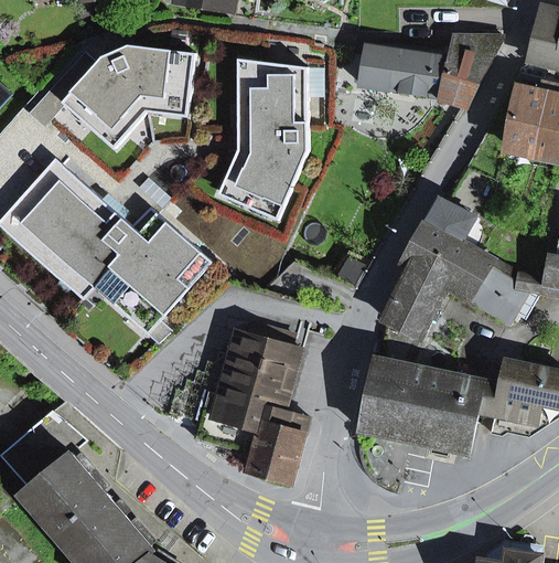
[(558,10),(541,7),(528,61),(554,67),(558,49),(558,10)]
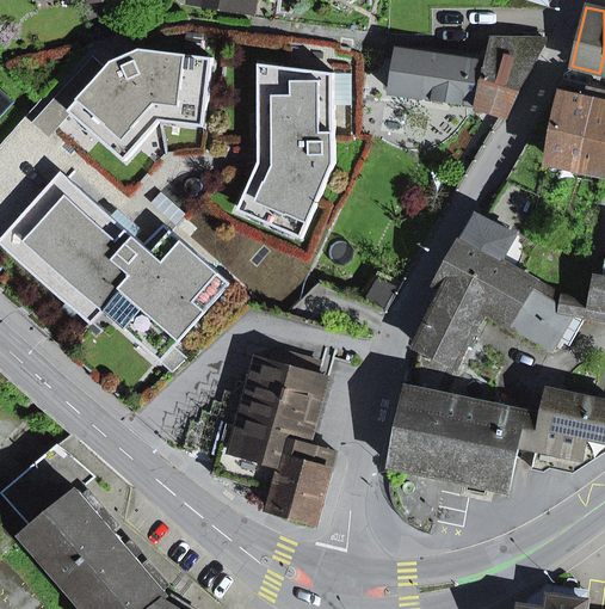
[(474,103),(473,106),(501,116),(525,67),(526,68),(542,38),(513,37),(489,42),(482,62),(474,103)]
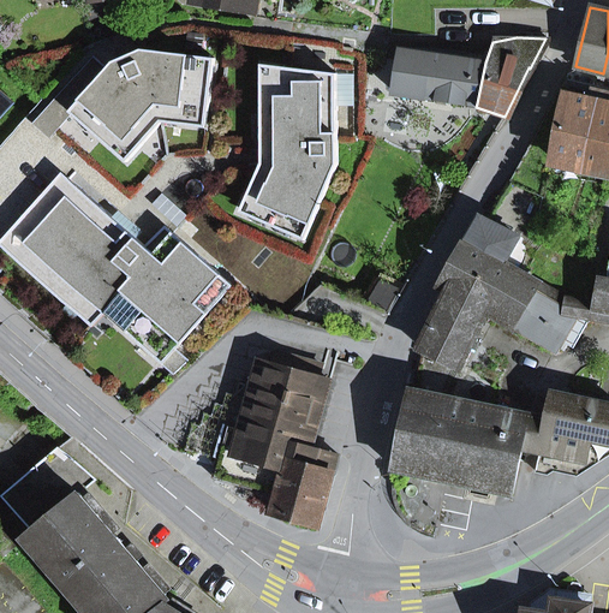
[(396,48),(390,91),(477,103),(485,63),(465,59),(466,52),(428,47),(427,53),(396,48)]
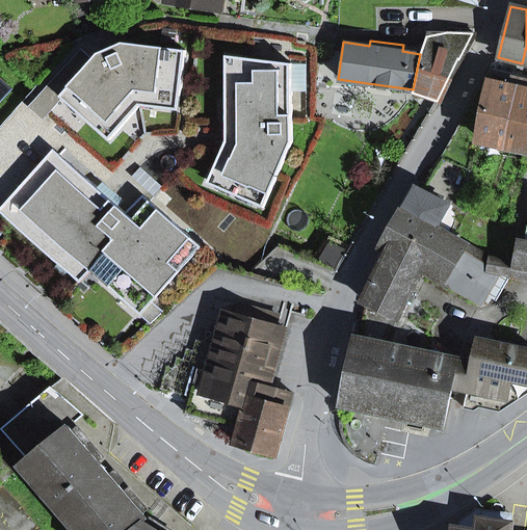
[(176,95),(181,49),(119,42),(94,52),(89,58),(63,87),(90,111),(83,120),(105,139),(135,104),(158,107),(159,93),(176,95)]
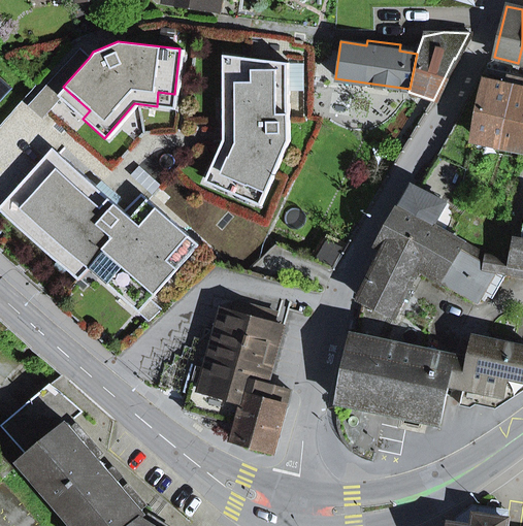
[(285,62),(220,54),(220,107),(231,107),(232,137),(221,137),(209,164),(221,169),(214,186),(257,205),(286,139),(286,90),(285,62)]
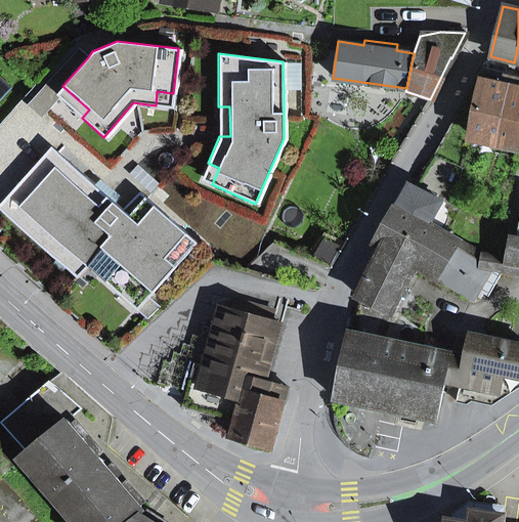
[(284,89),(298,89),(298,61),(283,61),(284,89)]
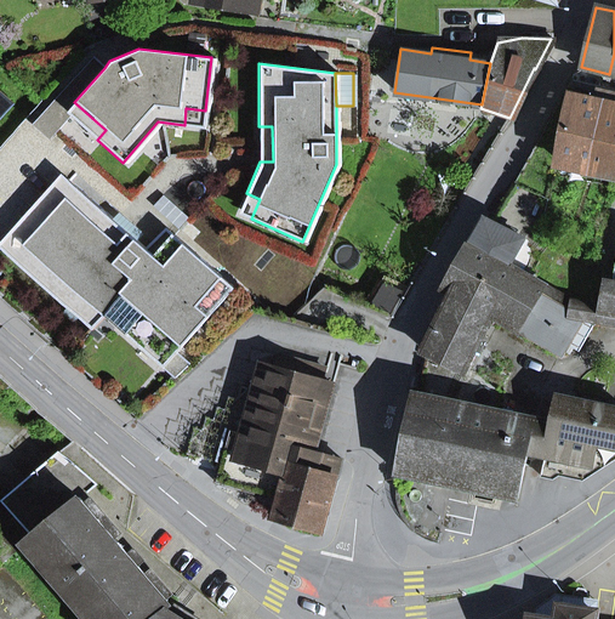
[(553,160),(585,166),(601,90),(593,87),(592,94),(570,87),(553,160)]
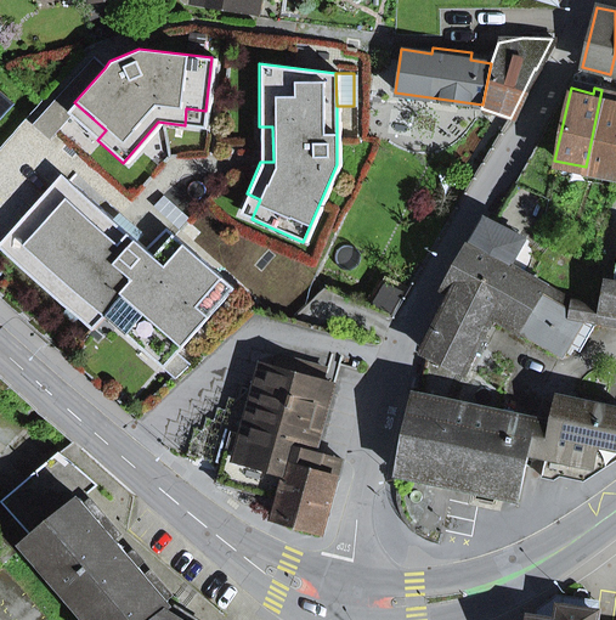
[(614,93),(602,90),(586,167),(615,173),(615,101),(612,101),(614,93)]
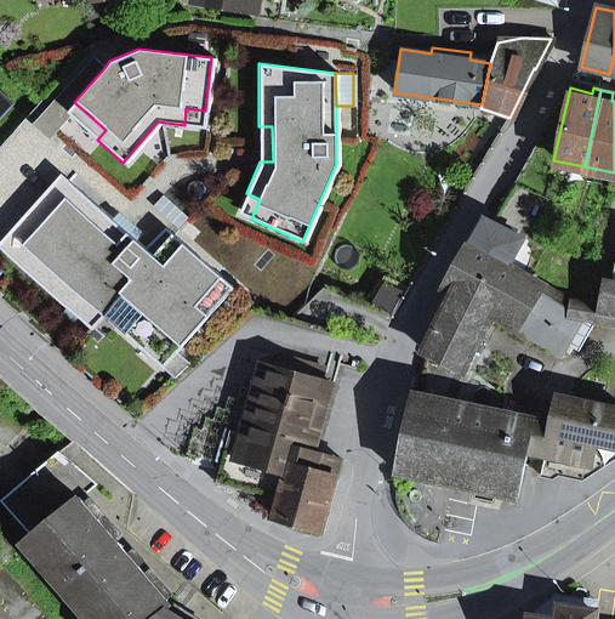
[(97,140),(106,130),(74,102),(66,112),(97,140)]
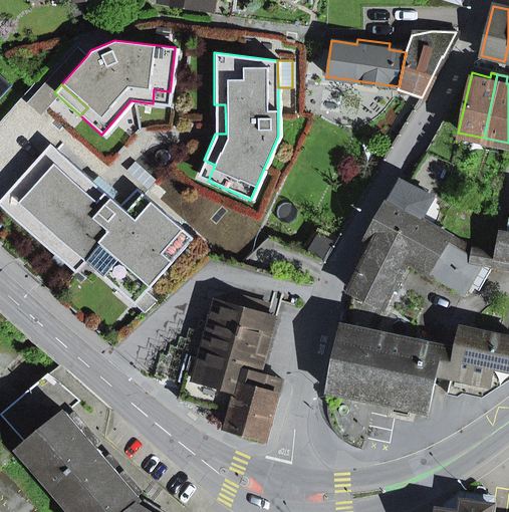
[(153,103),(168,105),(170,91),(154,89),(153,103)]
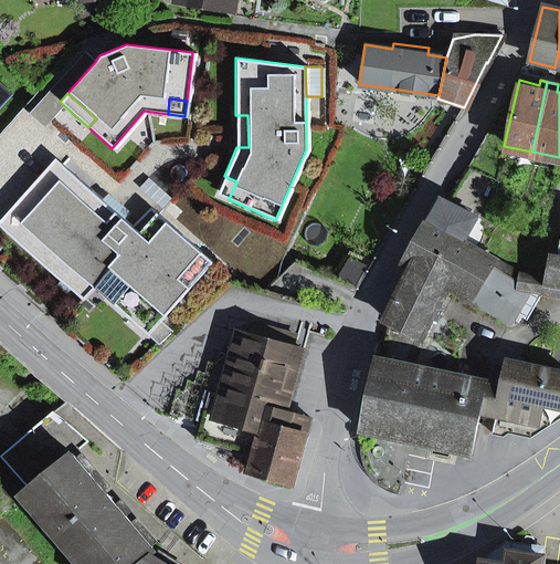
[(236,147),(249,147),(247,115),(235,115),(236,147)]
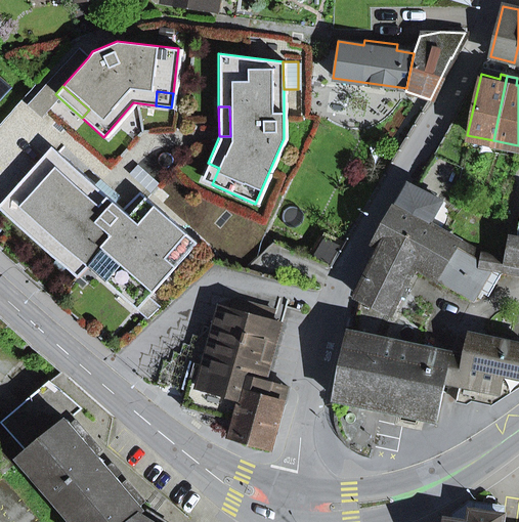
[(0,209),(47,157),(53,149),(49,145),(0,200),(0,209)]
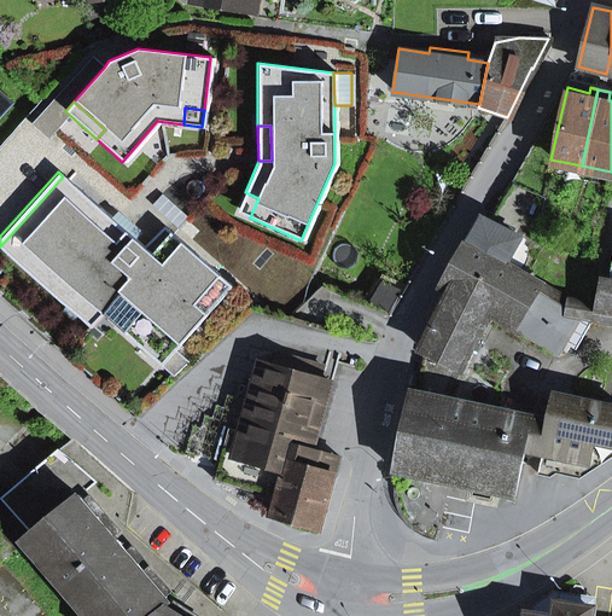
[(172,348),(228,285),(169,232),(150,254),(144,249),(141,245),(130,237),(109,216),(63,176),(56,185),(0,247),(0,249),(88,327),(100,314),(170,375),(184,359),(172,348)]
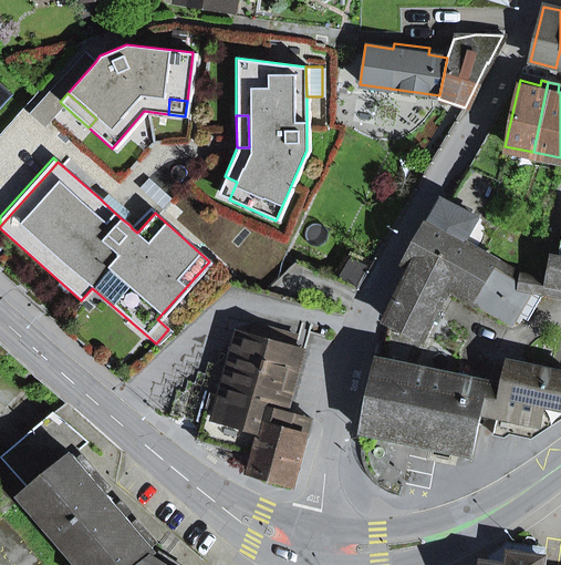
[(217,194),(229,199),(237,182),(225,176),(217,194)]
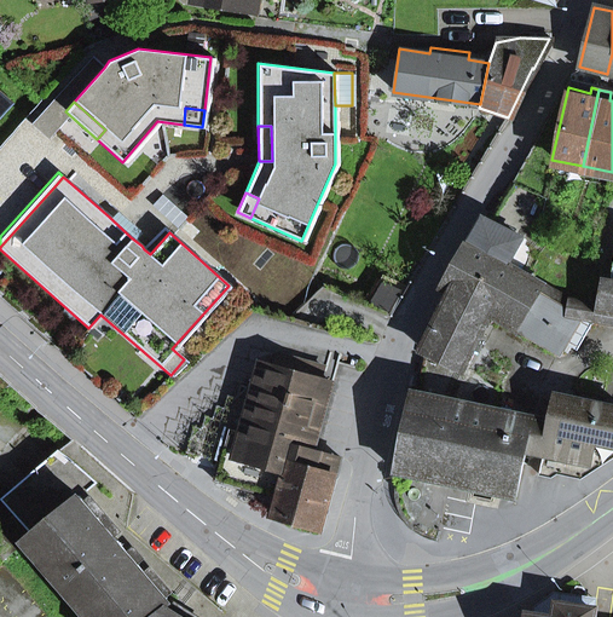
[(131,237),(137,230),(115,211),(109,217),(131,237)]
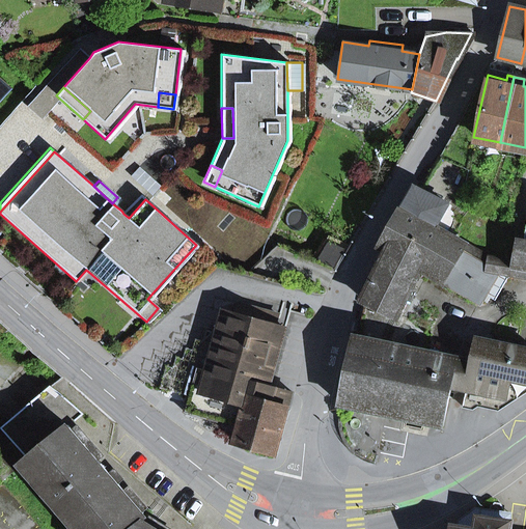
[(431,225),(443,202),(416,189),(411,186),(377,246),(384,250),(416,269),(476,303),(494,272),(482,265),(471,258),(475,252),(431,225)]
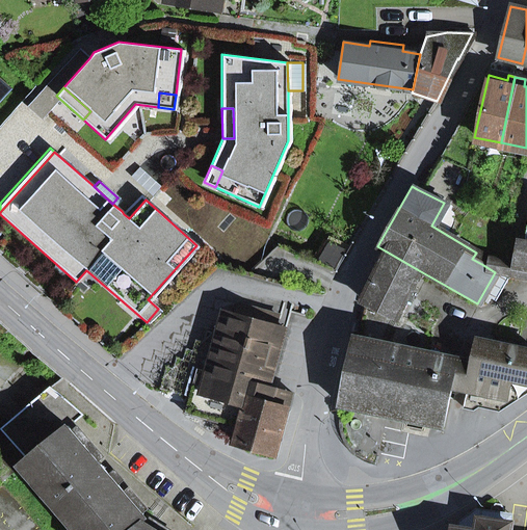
[(124,214),(129,218),(146,200),(138,192),(122,211),(124,214)]
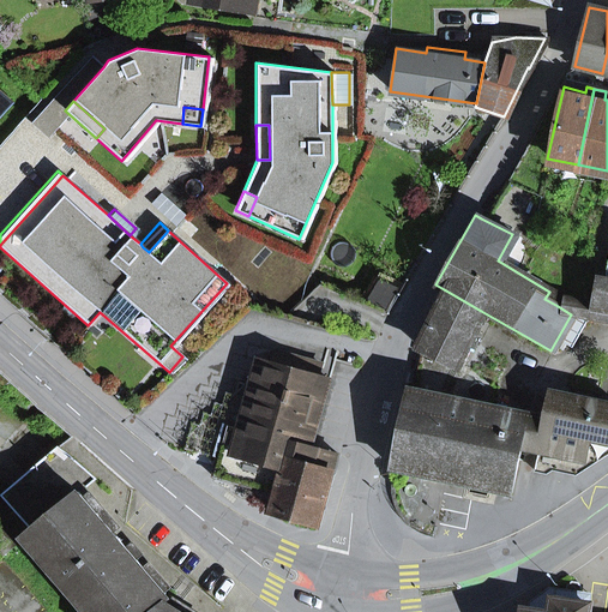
[(607,237),(601,275),(593,274),(588,301),(559,295),(558,306),(571,315),(607,322),(607,315),(607,237)]
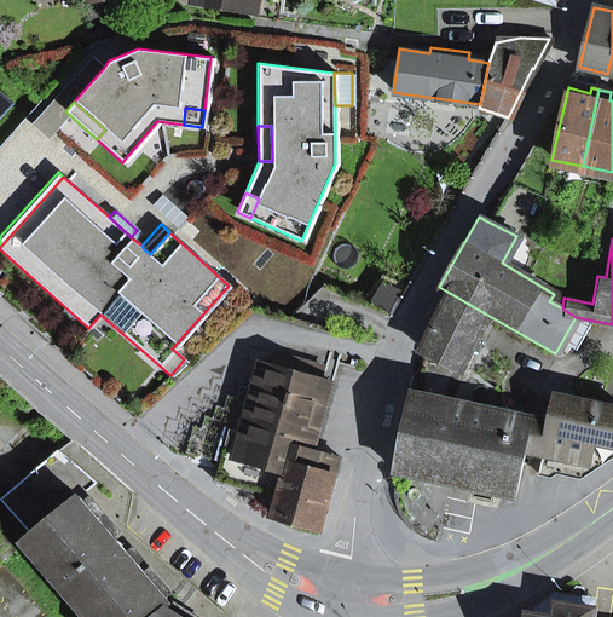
[(549,301),(562,309),(564,298),(565,295),(555,290),(554,294),(549,301)]
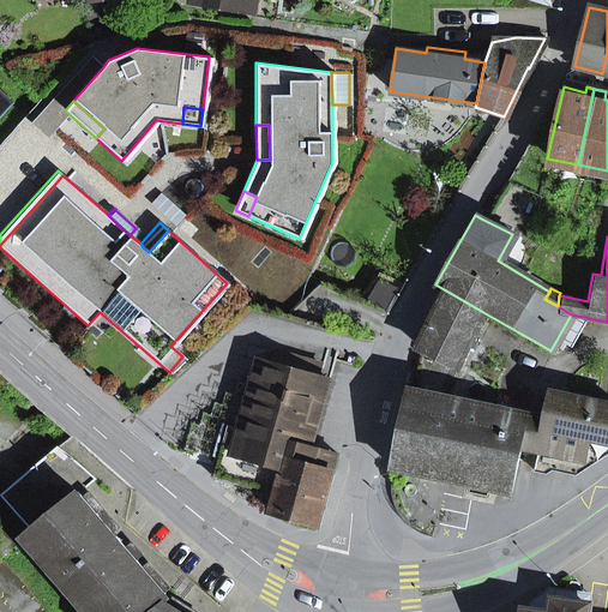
[(444,289),(415,346),(455,364),(481,311),(444,289)]
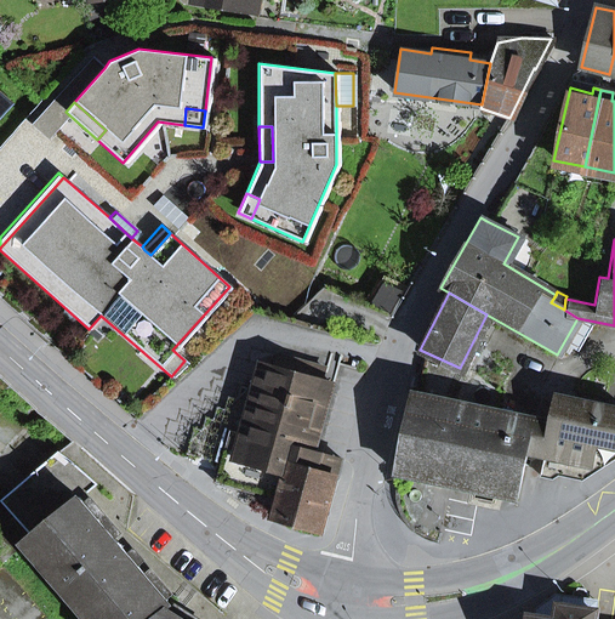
[(319,529),(339,458),(311,450),(329,382),(319,380),(311,378),(314,365),(273,355),(269,367),(257,363),(239,431),(226,427),(211,481),(274,499),(269,516),(319,529)]
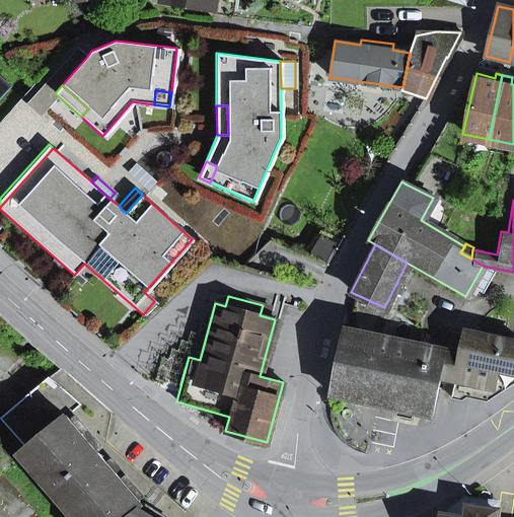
[(260,315),(267,317),(269,307),(263,305),(260,315)]
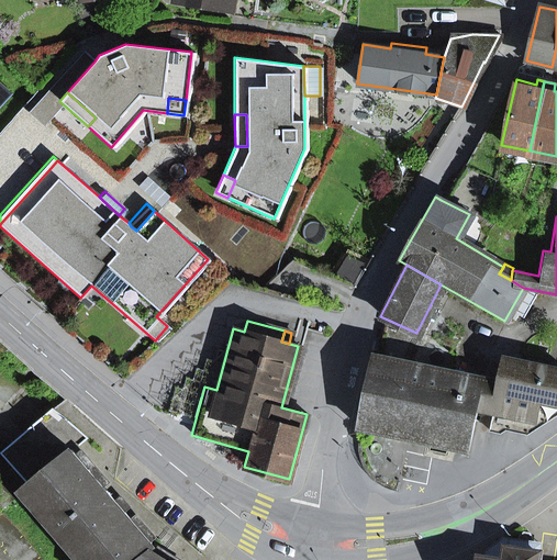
[(481,413),(489,414),(496,382),(488,381),(371,356),(356,426),(426,441),(445,446),(464,449),(472,411),(481,413)]
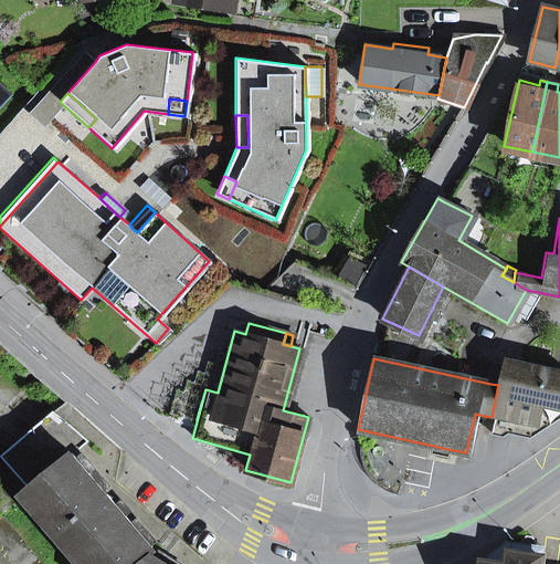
[(559,372),(503,362),(498,385),(492,417),(493,418),(492,423),(525,429),(559,406),(559,372)]
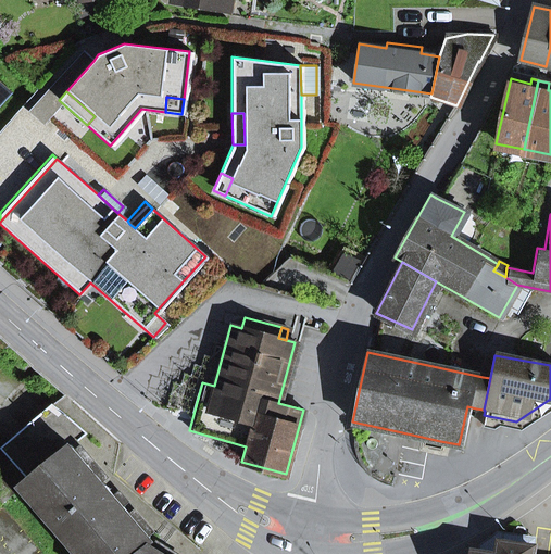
[(484,415),(483,426),(491,428),(497,424),(518,428),(550,406),(550,399),(516,422),(484,415)]
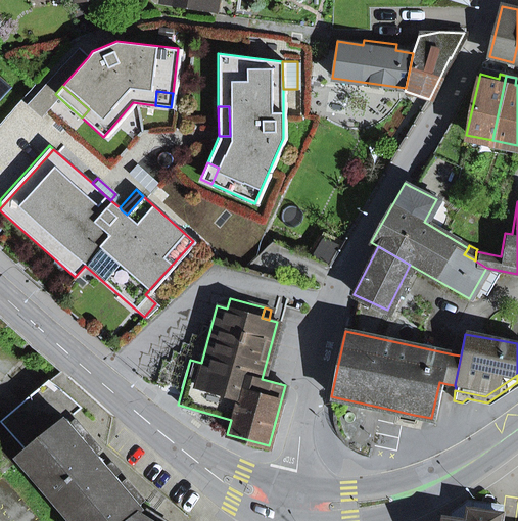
[(0,471),(12,460),(64,520),(151,520),(137,512),(141,509),(81,438),(63,418),(78,407),(48,380),(47,379),(0,418),(0,471)]
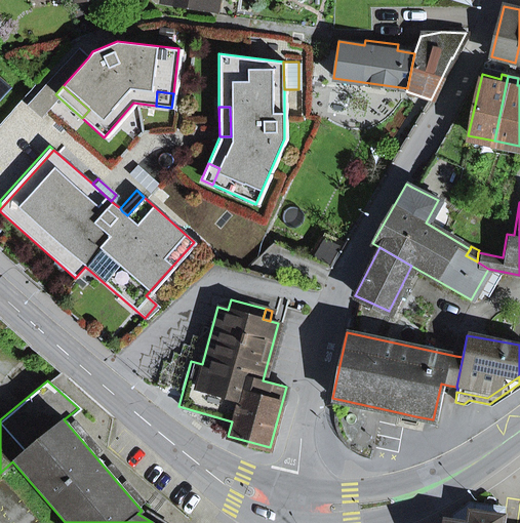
[(396,423),(413,427),(415,416),(398,412),(396,423)]
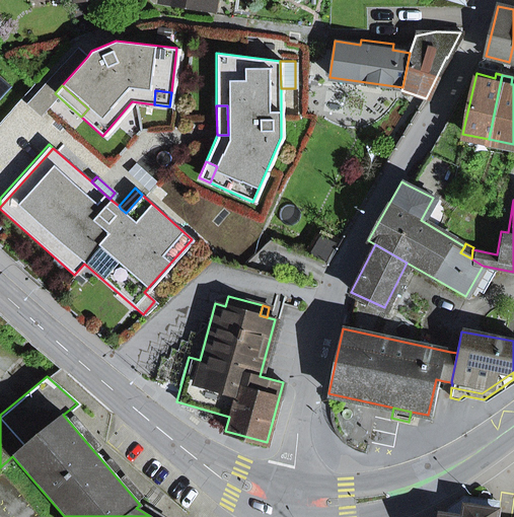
[(463,506),(494,510),(495,501),(474,498),(474,499),(461,497),(451,505),(455,510),(462,511),(463,506)]
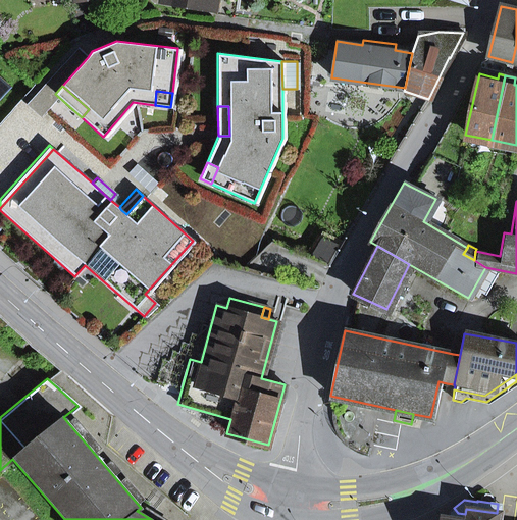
[(495,519),(497,513),(466,509),(465,514),(458,513),(454,508),(449,512),(448,519),(442,518),(441,519),(495,519)]
